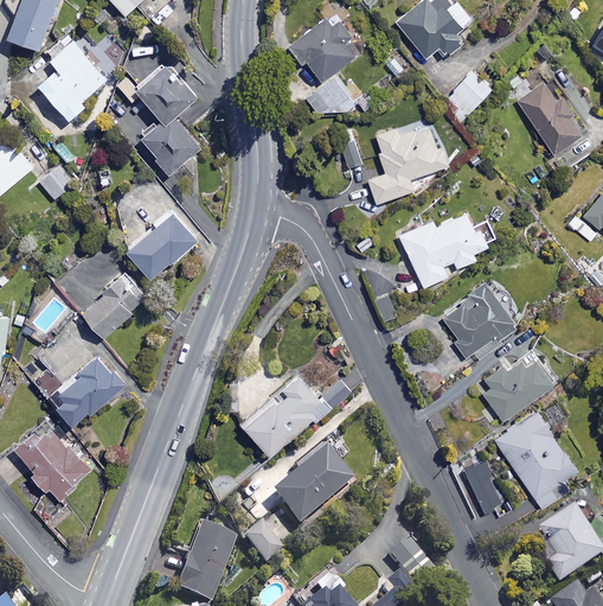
[(58,0),(24,0),(10,39),(39,51),(58,0)]
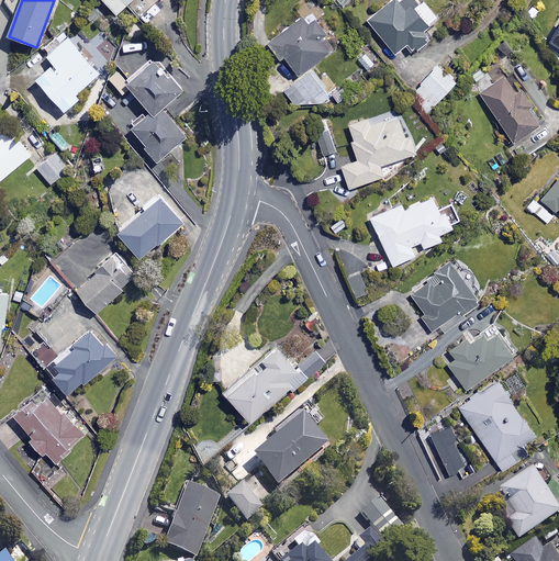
[(133,0),(101,0),(116,15),(133,0)]
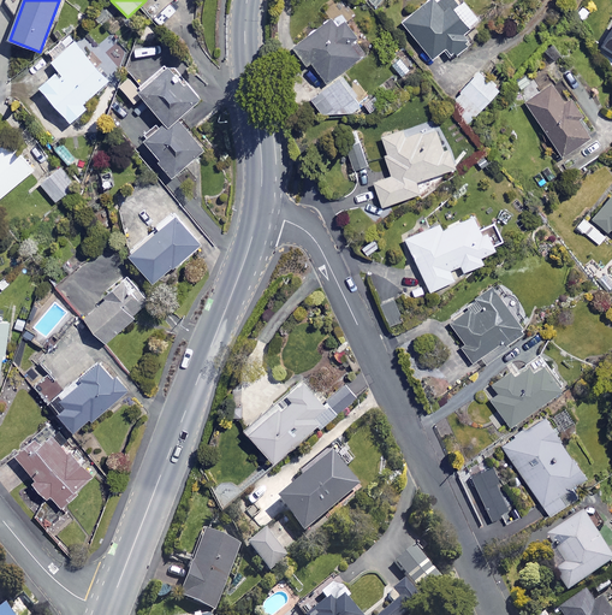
[(459,6),(455,0),(427,0),(400,23),(432,60),(443,51),(451,60),(470,45),(463,36),(481,22),(464,3),(459,6)]
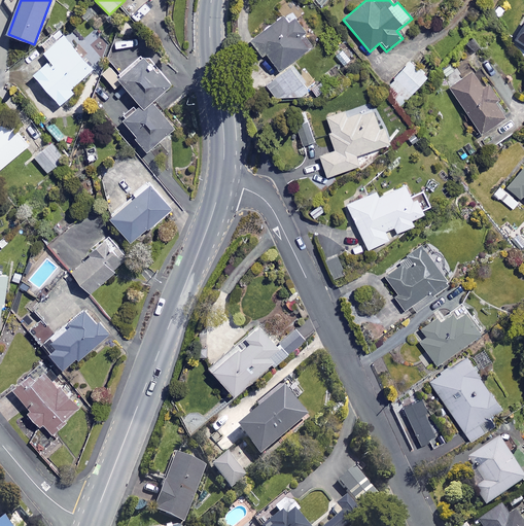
[(288,27),(283,19),(252,41),(265,59),(268,57),(279,73),(315,46),(297,21),(288,27)]
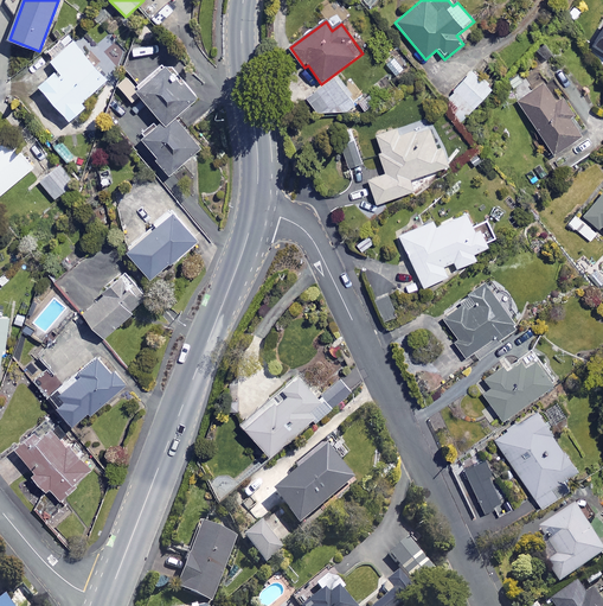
[(602,31),(592,48),(602,53),(602,31)]
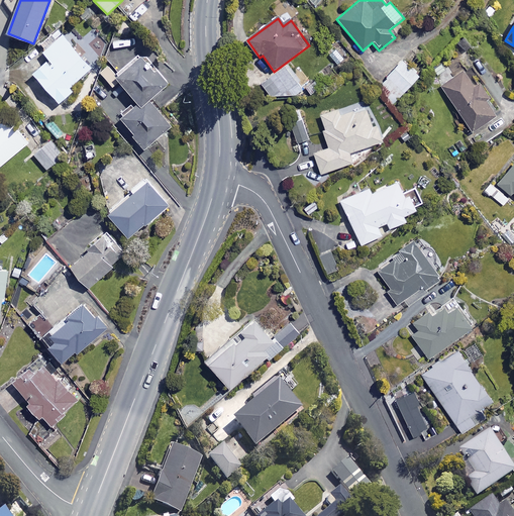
[(91,69),(62,35),(43,53),(50,61),(35,74),(61,102),(74,91),(70,87),(91,69)]
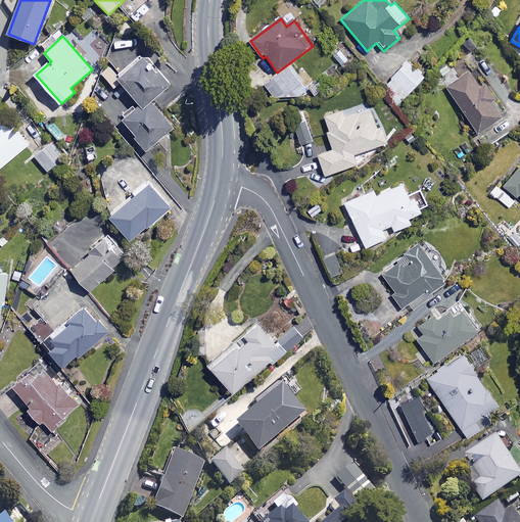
[(169,87),(144,58),(120,79),(138,101),(120,116),(147,149),(174,128),(151,101),(169,87)]
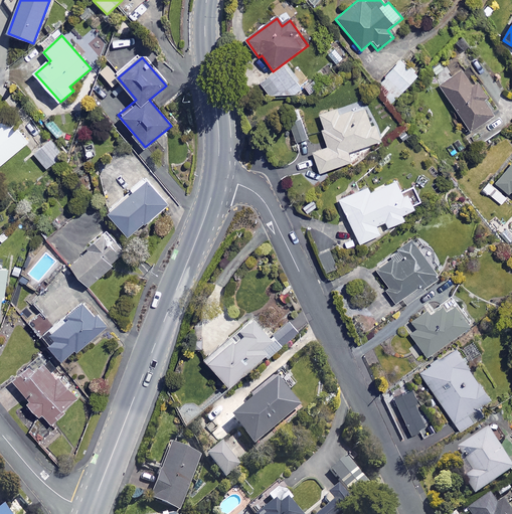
[(418,77),(402,59),(373,87),(389,104),(418,77)]
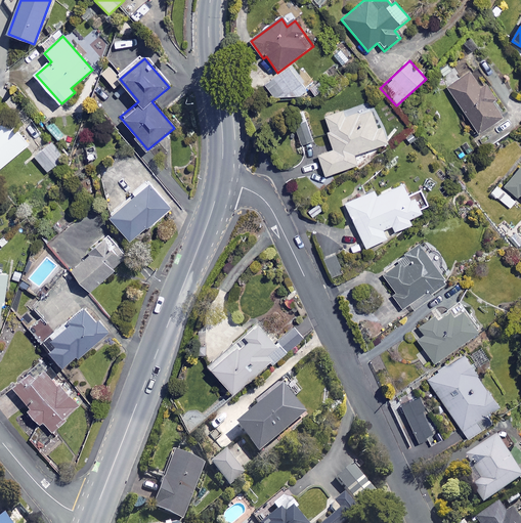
[(121,82),(109,68),(101,74),(114,88),(121,82)]
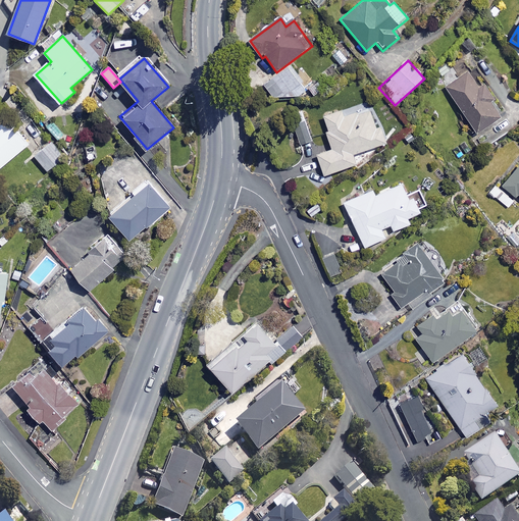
[(300,96),(297,71),(280,72),(267,84),(269,99),(300,96)]
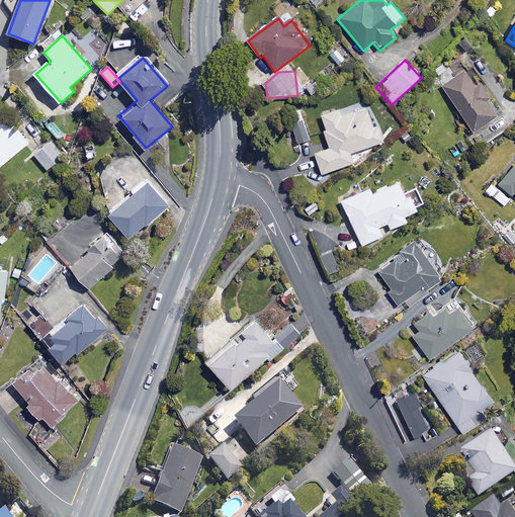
[(477,88),(464,71),(441,88),(474,133),(497,115),(485,99),(488,97),(480,86),(477,88)]
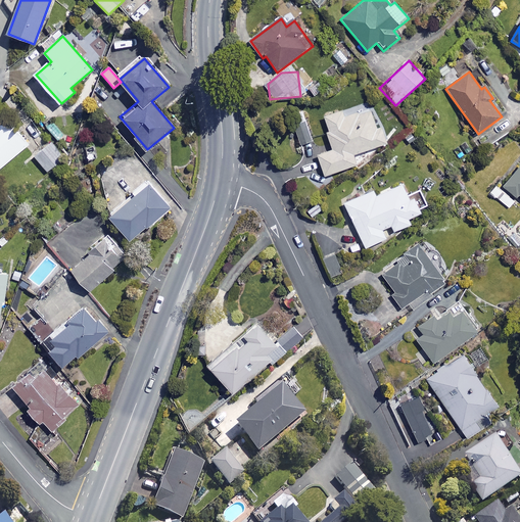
[(103,94),(92,89),(85,106),(96,110),(103,94)]
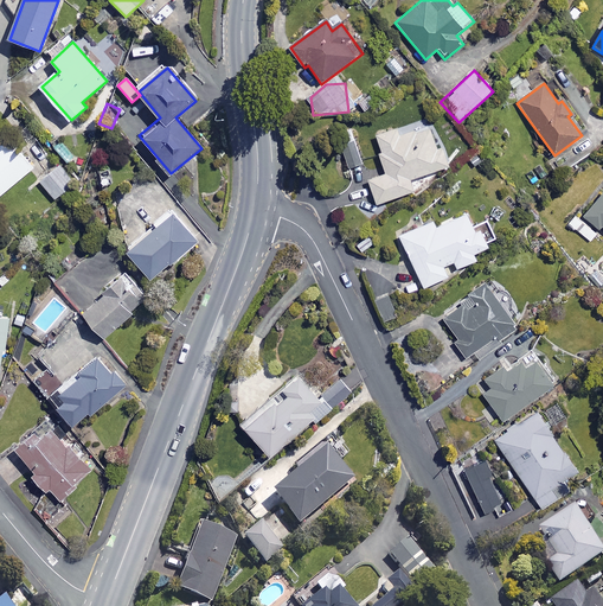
[(446,167),(431,126),(398,138),(396,129),(376,136),(382,153),(378,154),(385,173),(367,180),(376,205),(414,191),(410,180),(446,167)]
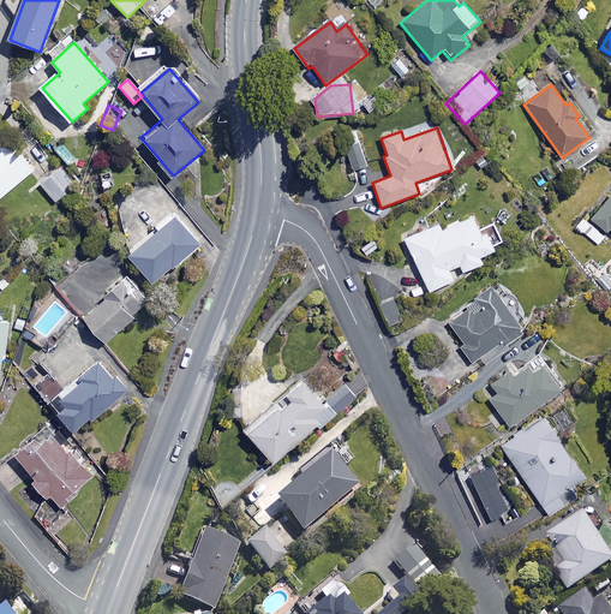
[(0,198),(33,171),(7,141),(0,147),(0,198)]
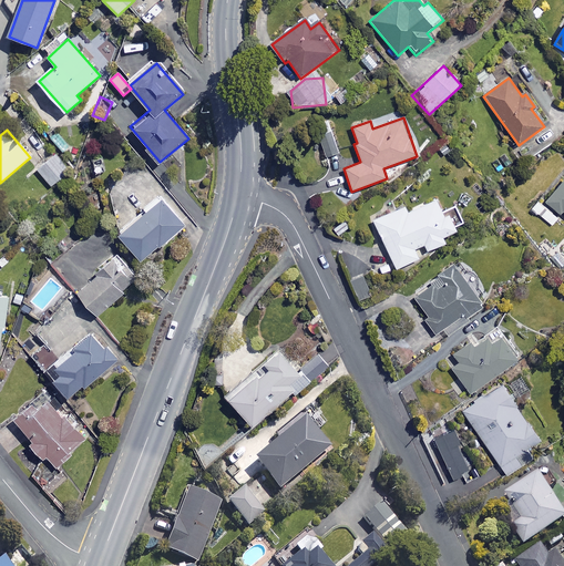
[(68,172),(54,156),(38,171),(50,186),(68,172)]
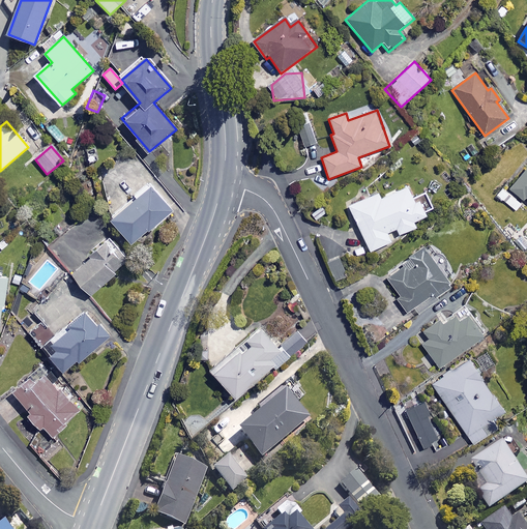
[(526,167),(508,188),(522,201),(525,198),(526,199),(526,167)]
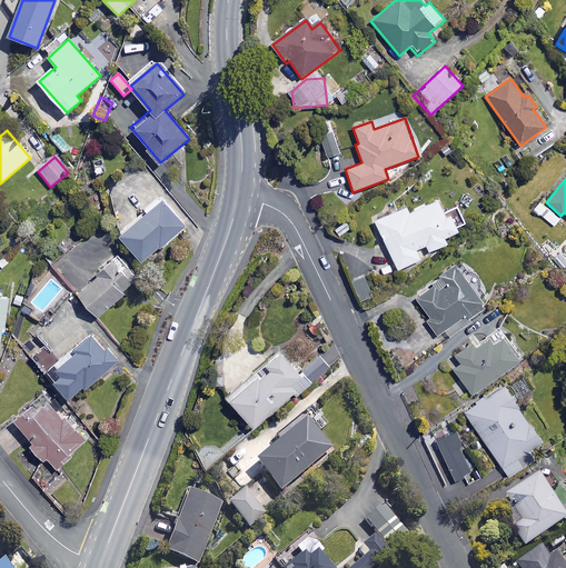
[(448,243),(445,238),(459,231),(457,227),(465,223),(457,207),(444,212),(438,199),(409,212),(407,207),(375,221),(397,270),(419,260),(416,250),(426,246),(429,252),(448,243)]
